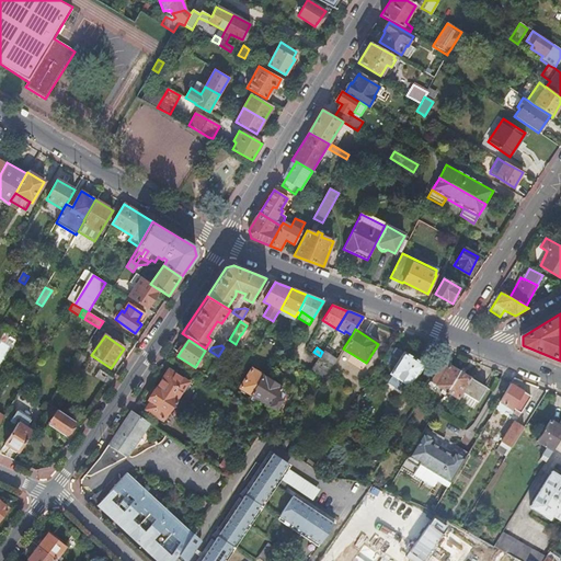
[(403,352),(403,353),(396,348),(387,362),(393,367),(390,373),(410,386),(423,365),(403,352)]
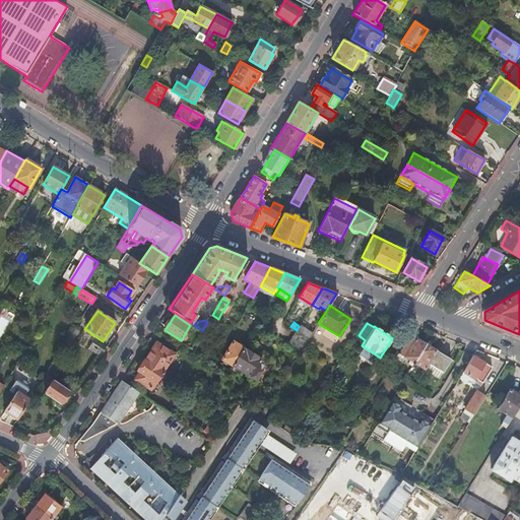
[(311,333),(300,325),(299,326),(297,330),(308,339),(311,333)]
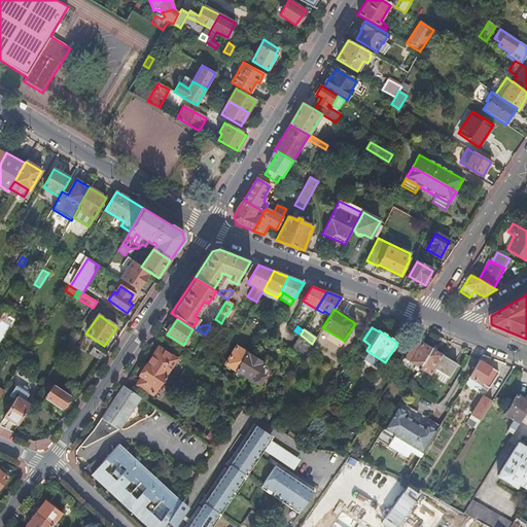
[(76,334),(67,347),(72,351),(81,338),(76,334)]
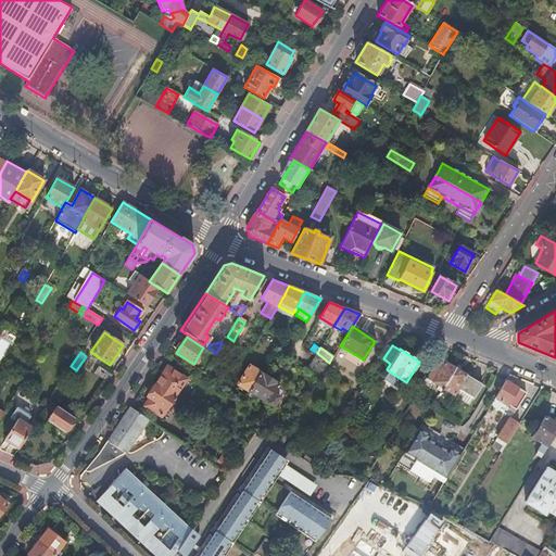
[(306,369),(319,378),(329,363),(316,354),(306,369)]
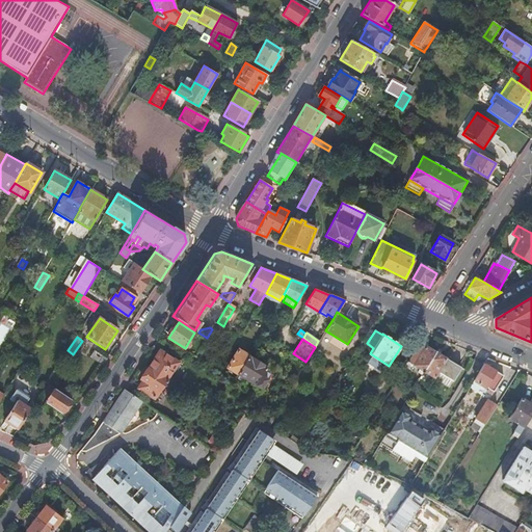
[(435,352),(419,342),(407,362),(423,371),(435,352)]
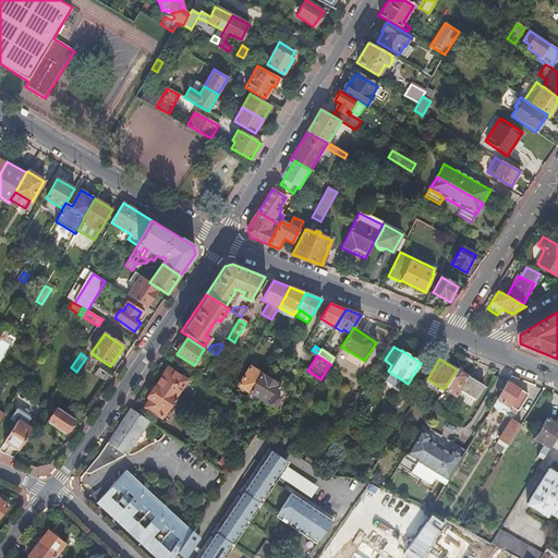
[(239,385),(251,392),(262,374),(251,366),(239,385)]
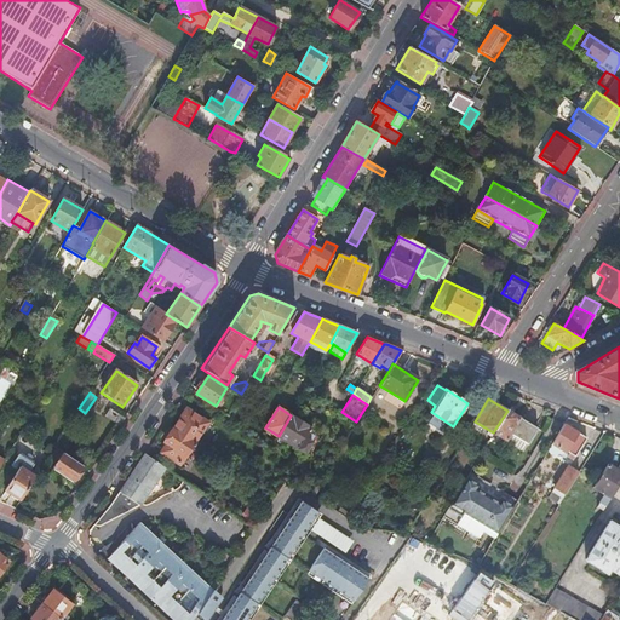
[(104,417),(120,426),(125,419),(109,408),(104,417)]
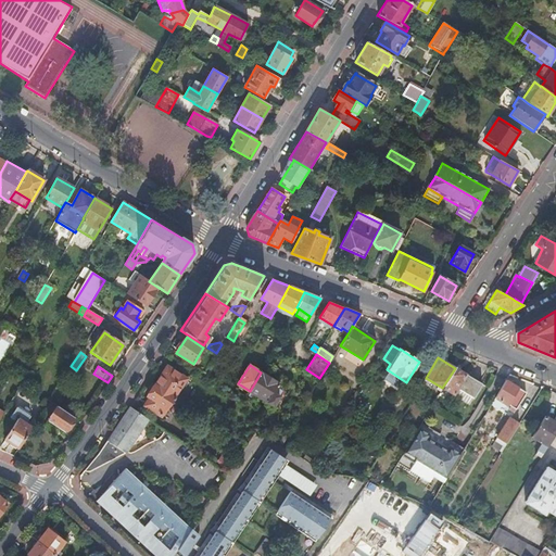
[(161,374),(154,384),(174,397),(186,378),(169,368),(164,376),(161,374)]
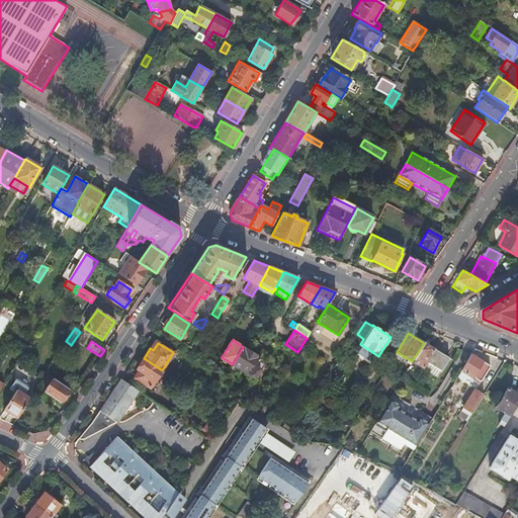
[(434,348),(424,343),(412,361),(423,368),(427,361),(441,370),(448,357),(434,349),(434,348)]
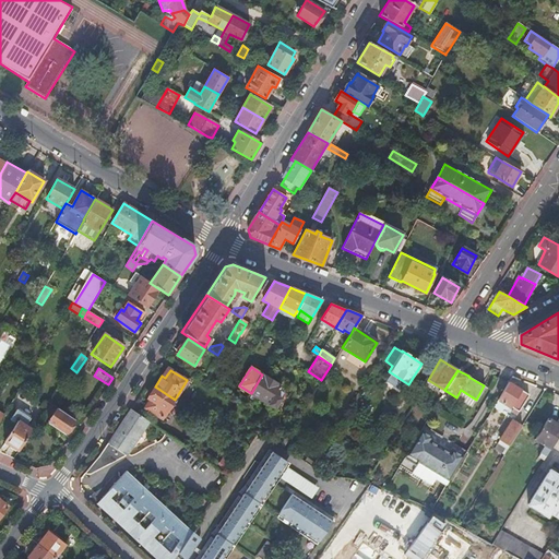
[(262,375),(251,393),(275,407),(281,399),(276,395),(281,387),(282,385),(262,375)]
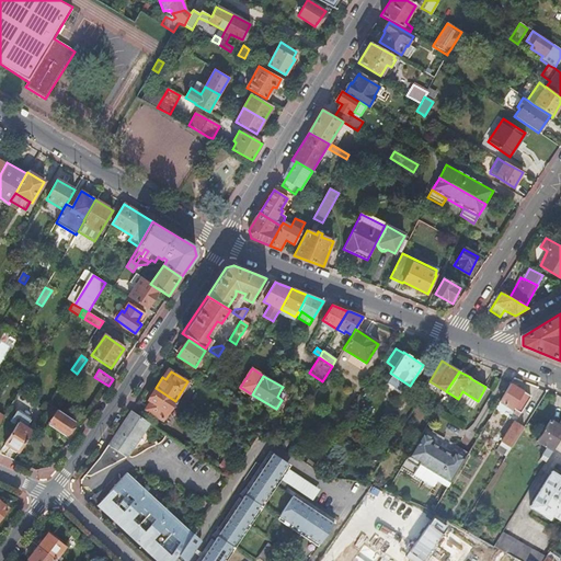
[(523,392),(510,384),(500,401),(519,413),(530,397),(523,393),(523,392)]
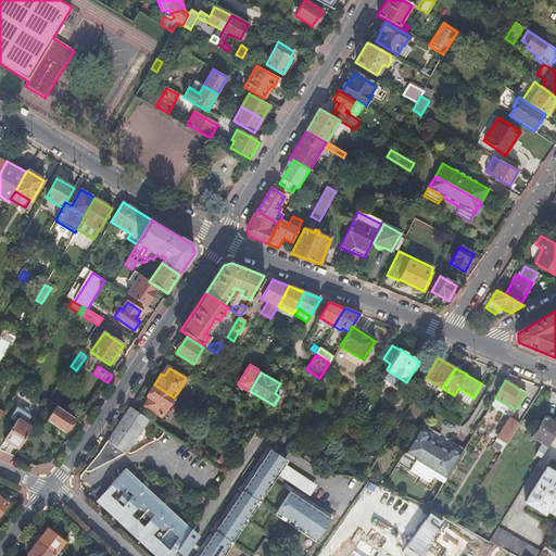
[(174,397),(154,384),(147,395),(150,397),(144,406),(161,417),(174,397)]
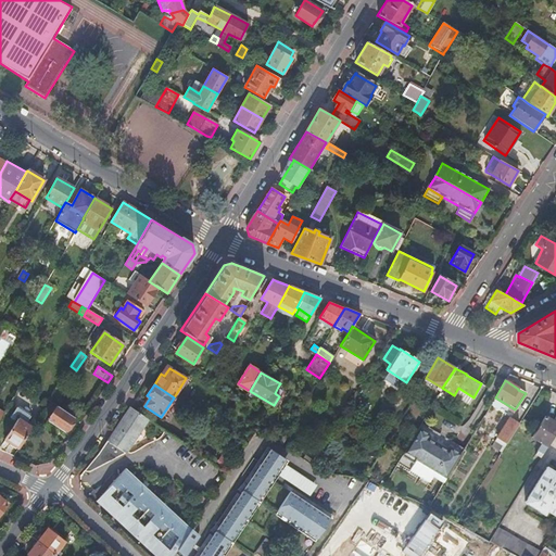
[(275,393),(279,396),(283,395),(286,392),(285,388),(279,384),(275,393)]
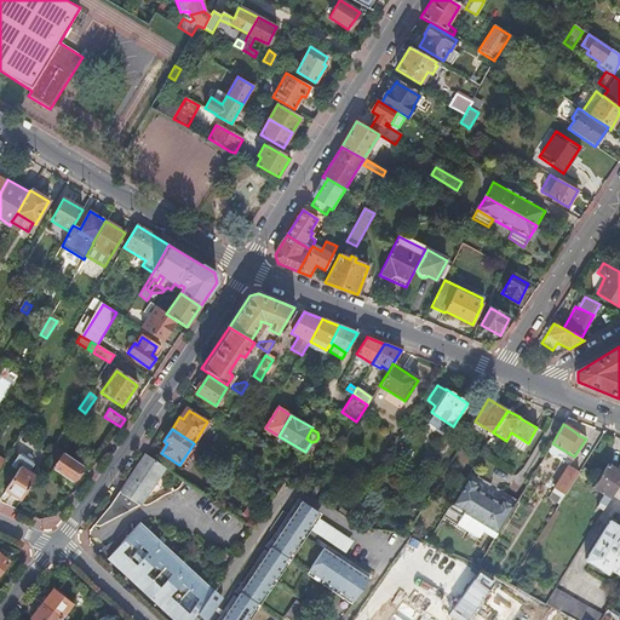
[(523,451),(528,443),(511,432),(506,441),(523,451)]
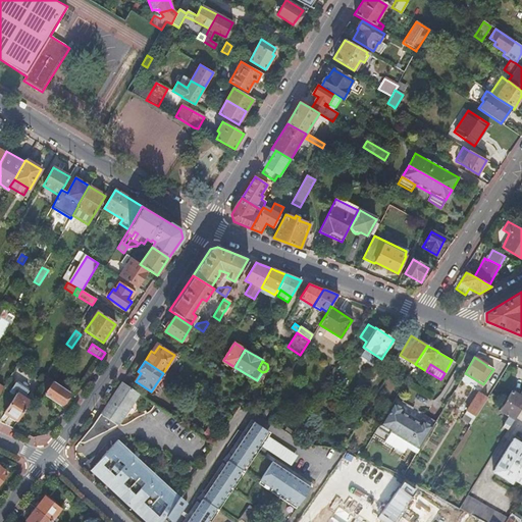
[(21,385),(22,384),(18,381),(17,383),(16,382),(10,393),(15,396),(21,385)]
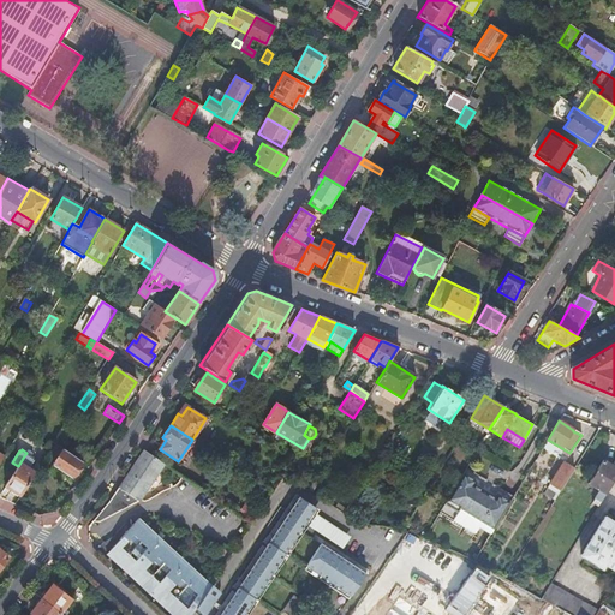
[(53,465),(72,478),(83,464),(63,451),(53,465)]
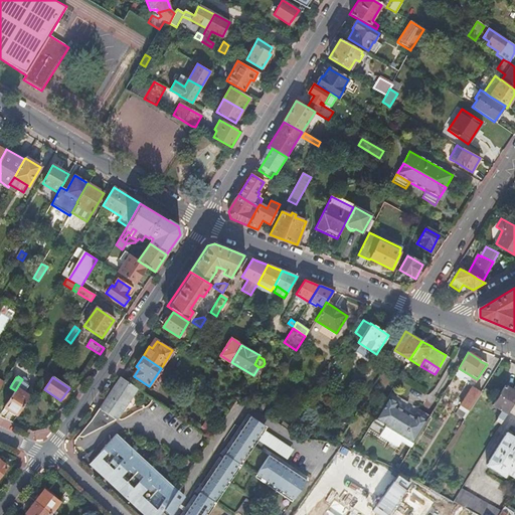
[(137,388),(120,377),(95,415),(77,437),(78,438),(82,437),(116,419),(137,388)]
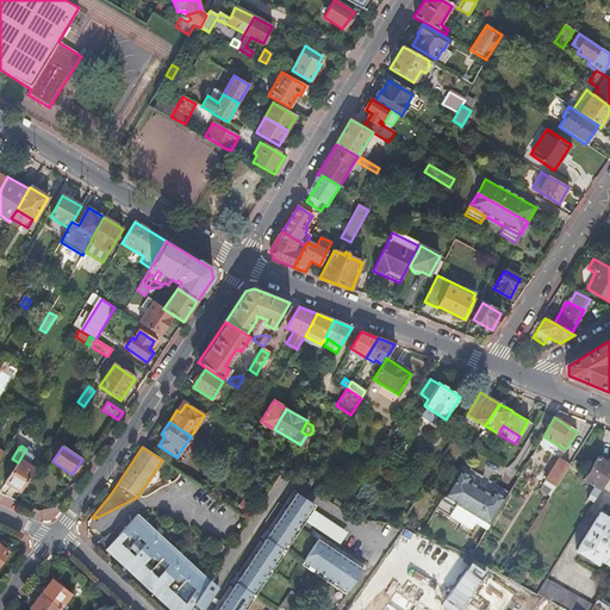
[(5,483),(20,492),(36,470),(29,465),(35,456),(33,455),(35,454),(26,449),(25,450),(18,462),(5,483)]
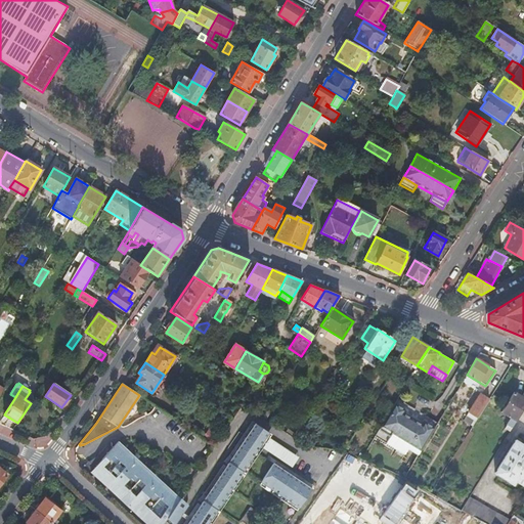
[(512,428),(523,407),(523,398),(513,392),(500,411),(511,418),(506,425),(512,428)]
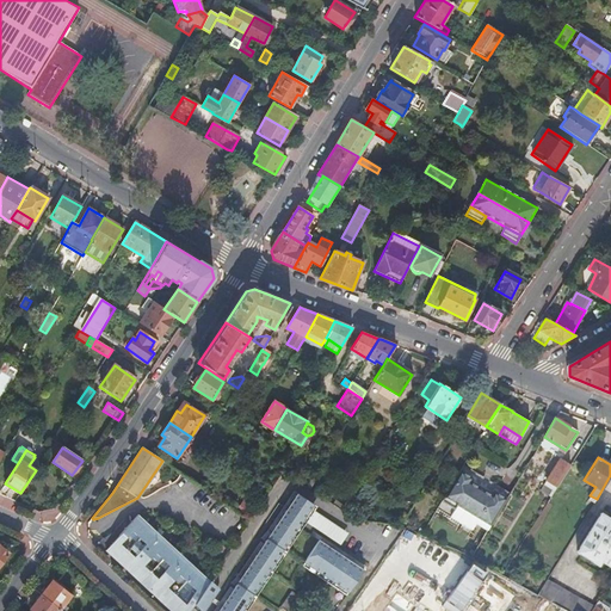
[(556,487),(569,467),(559,460),(545,480),(556,487)]
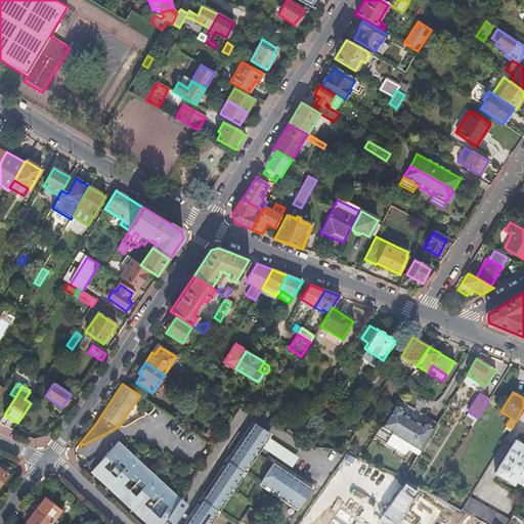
[(405,409),(394,403),(374,438),(403,456),(408,449),(418,455),(434,428),(423,421),(421,424),(403,412),(405,409)]
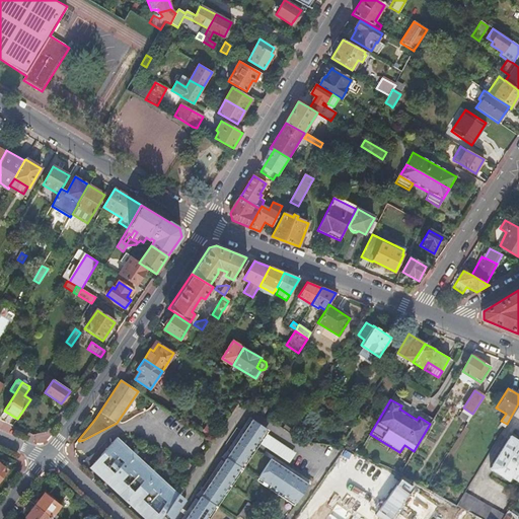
[(290,462),(296,452),(265,433),(269,428),(253,418),(186,518),(209,518),(260,444),(290,462)]
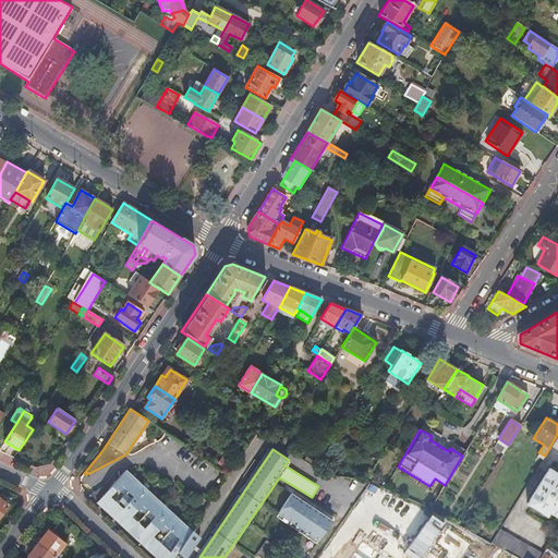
[(557,475),(548,469),(526,505),(545,517),(548,512),(557,518),(557,475)]
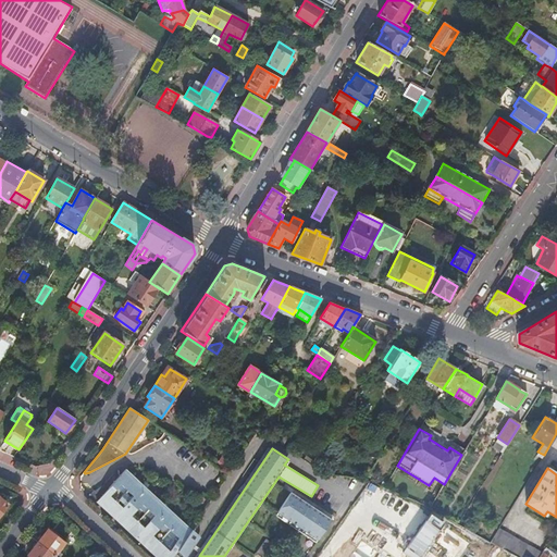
[(172,556),(177,549),(192,529),(126,469),(100,497),(95,491),(89,496),(155,556),(172,556)]
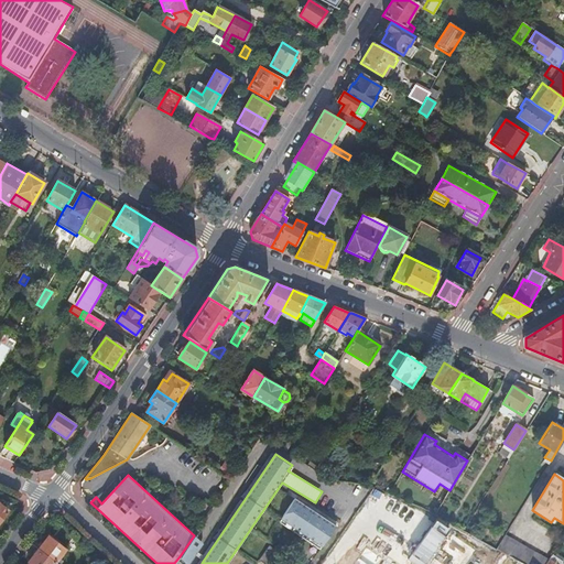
[(336,527),(295,499),(280,522),(321,550),(336,527)]
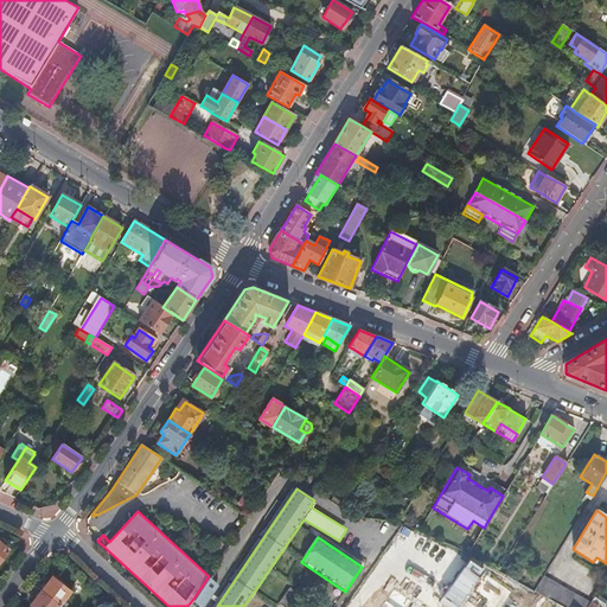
[(0,563),(10,550),(0,542),(0,563)]
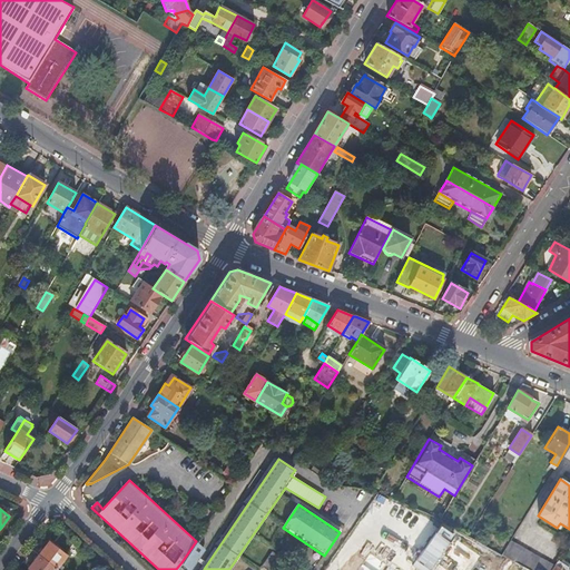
[(192,569),(206,550),(196,541),(182,562),(189,569),(192,569)]
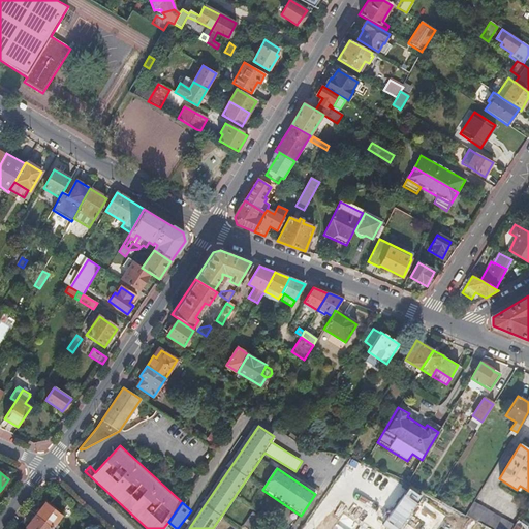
[(425,502),(415,515),(426,521),(435,527),(437,528),(445,516),(425,502)]
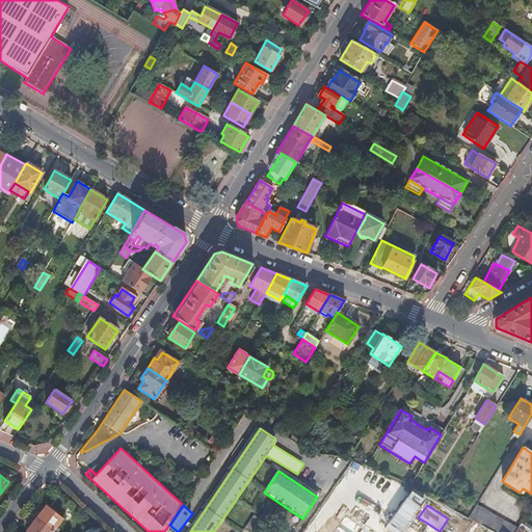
[(476,505),(468,519),(478,525),(490,531),(514,531),(516,529),(476,505)]
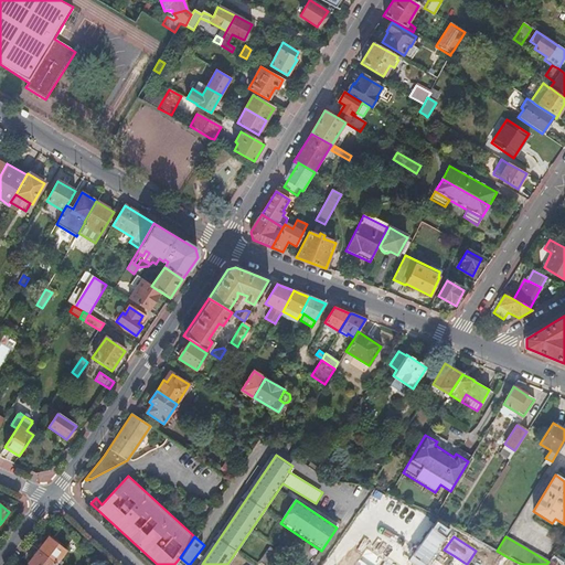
[(50,537),(38,551),(54,564),(59,560),(66,551),(50,537)]
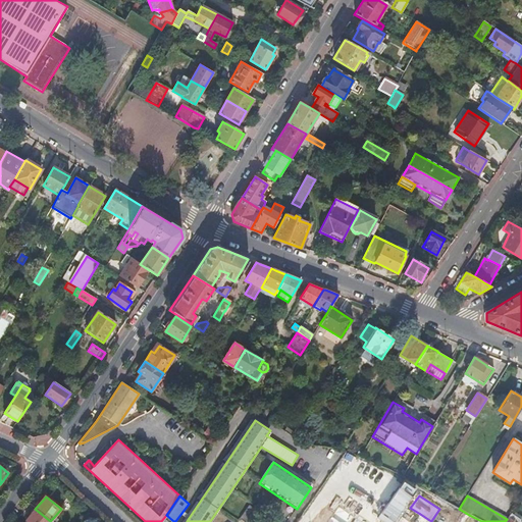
[(248,521),(256,511),(248,506),(245,510),(239,519),(242,521),(248,521)]
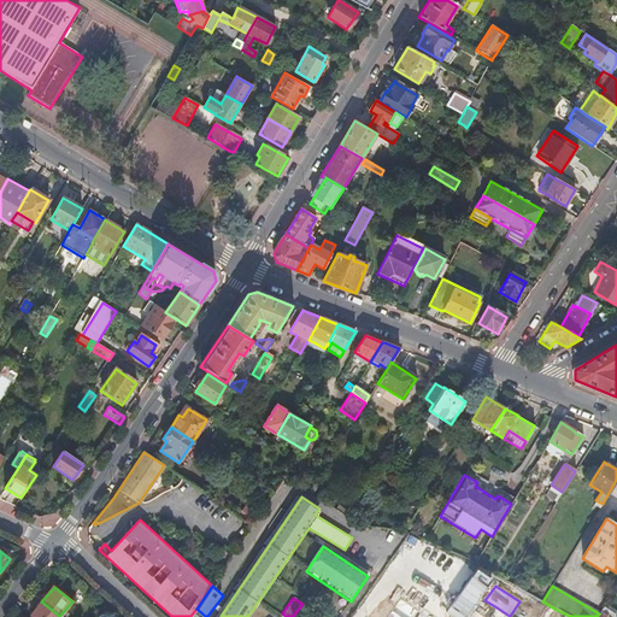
[(425,616),(400,599),(388,616),(425,616)]
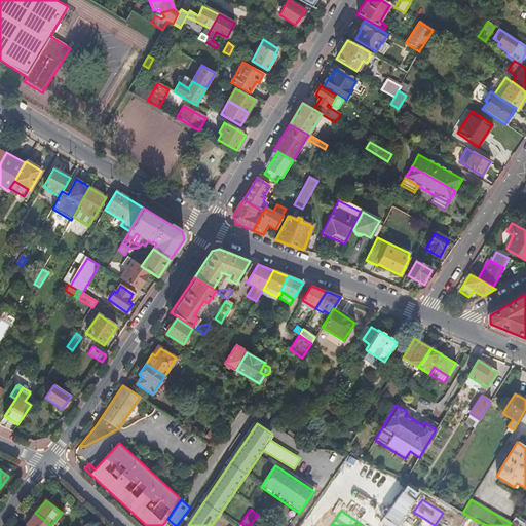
[(51,525),(50,525),(35,513),(25,525),(27,525),(51,525)]
